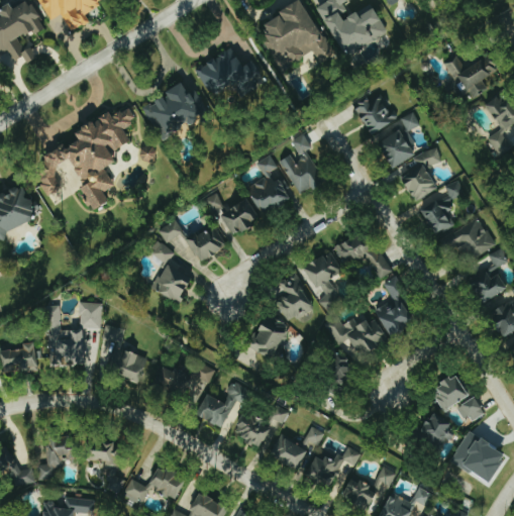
[(0,55),(8,50),(13,62),(22,57),(26,64),(36,59),(31,47),(23,52),(17,39),(42,27),(28,0),(12,0),(13,3),(0,9),(0,15),(1,17),(0,17),(0,55)]
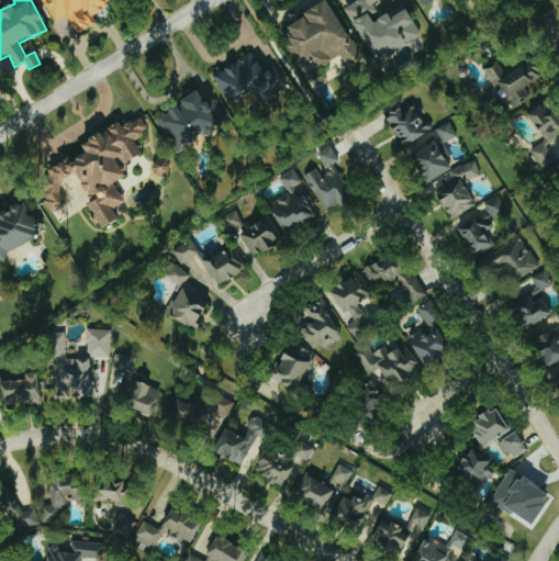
[(116,6),(113,0),(40,0),(53,22),(65,15),(73,30),(116,6)]
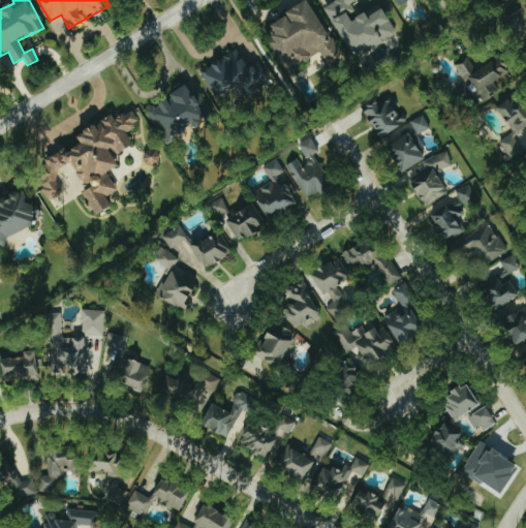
[(340,58),(309,0),(306,0),(285,11),(287,16),(271,25),(276,36),(269,40),(283,68),(318,50),(327,65),(340,58)]
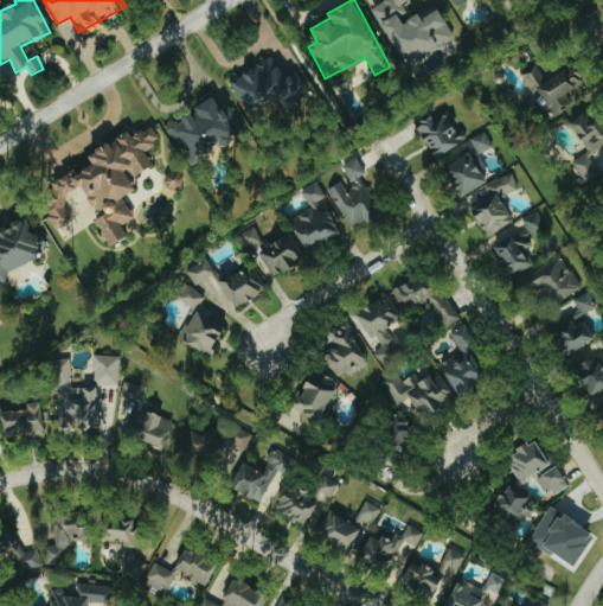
[(380,0),(370,7),(404,65),(453,37),(437,11),(422,20),(417,13),(409,19),(401,5),(408,0),(380,0)]
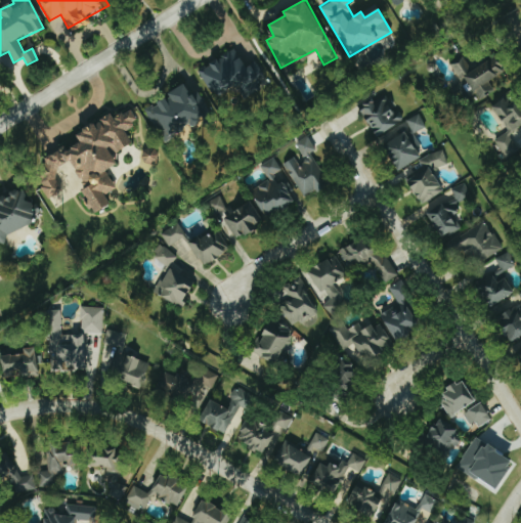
[(199,67),(211,98),(233,89),(237,99),(270,86),(260,59),(243,67),(236,51),(199,67)]
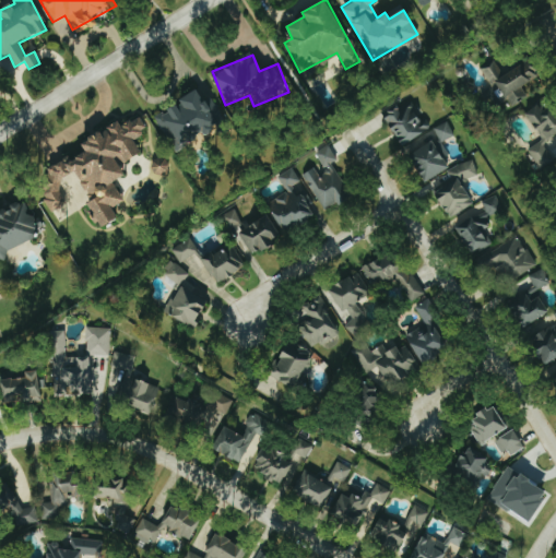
[(503,74),(492,58),(477,67),(492,88),(498,85),(510,104),(525,94),(520,86),(537,75),(527,58),(503,74)]
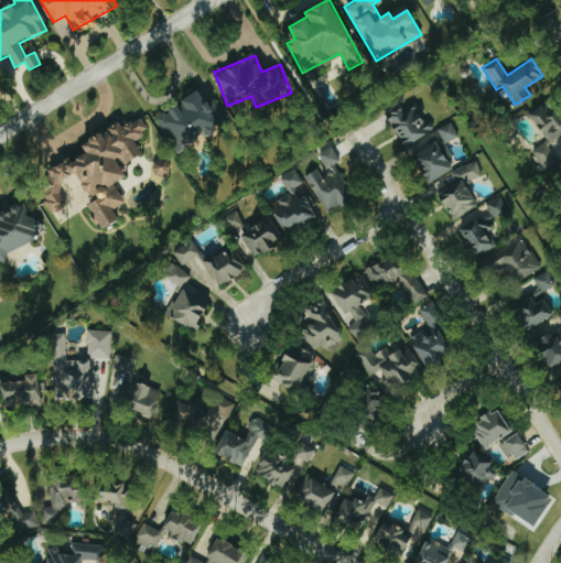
[(387,111),(400,144),(430,132),(417,99),(387,111)]
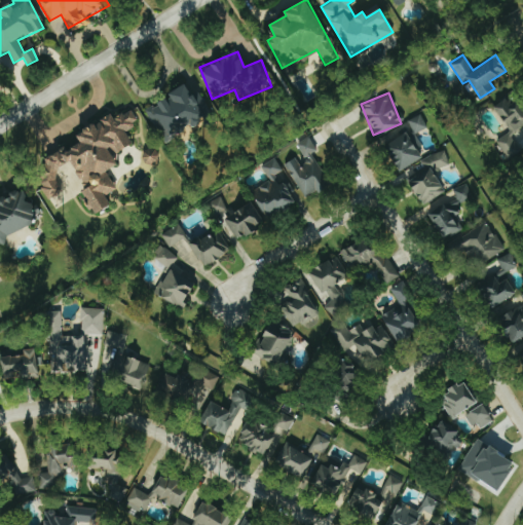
[(506,158),(520,150),(510,133),(522,123),(522,98),(522,96),(510,104),(506,98),(494,104),(510,130),(495,139),(506,158)]
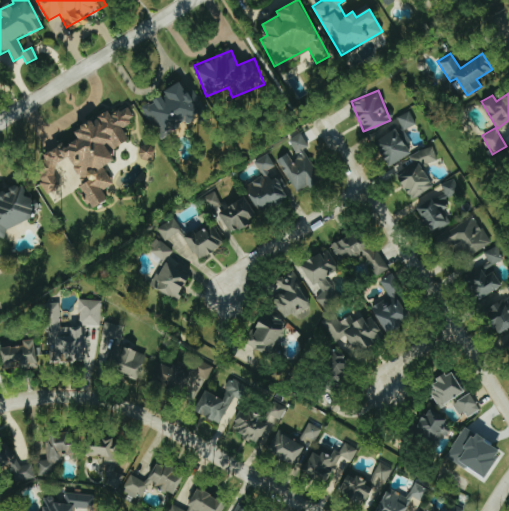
[(40,155),(46,167),(34,173),(45,195),(60,187),(50,168),(69,158),(77,174),(67,179),(71,188),(79,184),(91,209),(107,201),(101,190),(112,185),(103,166),(115,161),(109,151),(128,141),(121,126),(133,120),(127,107),(109,115),(108,113),(74,130),(78,140),(64,147),(63,144),(40,155)]
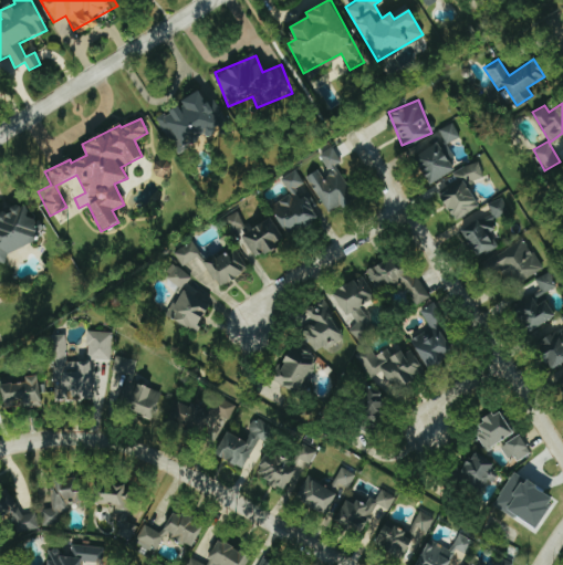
[(458,136),(452,122),(438,128),(445,143),(458,136)]
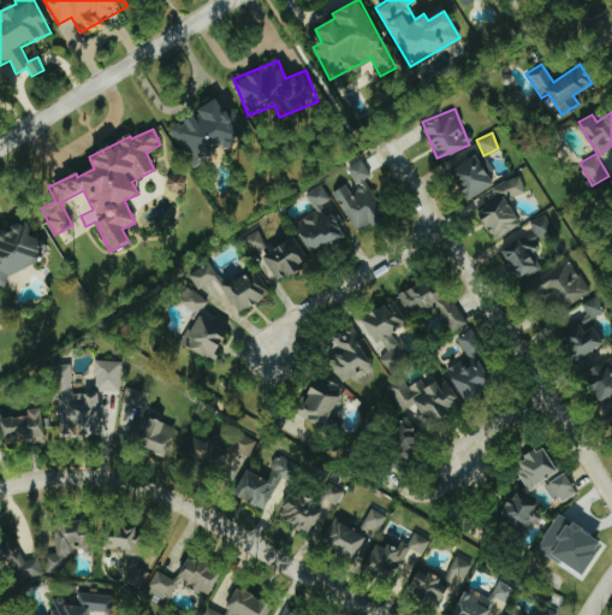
[(465,197),(493,185),(479,154),(452,166),(465,197)]
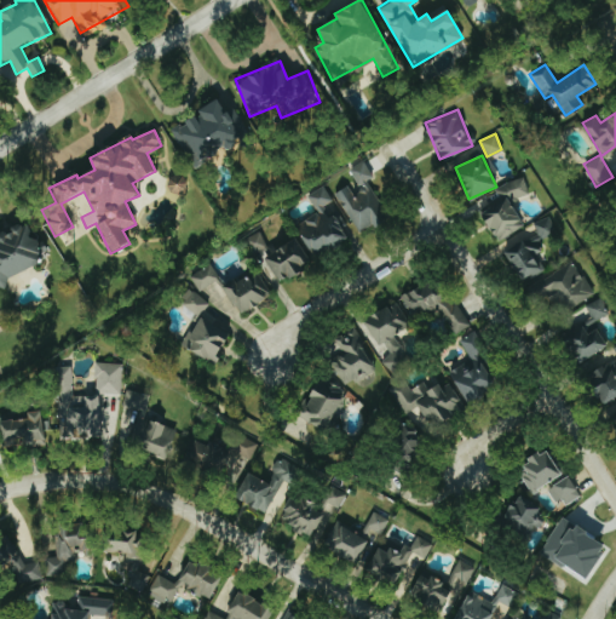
[(349,168),(357,184),(372,177),(363,160),(349,168)]
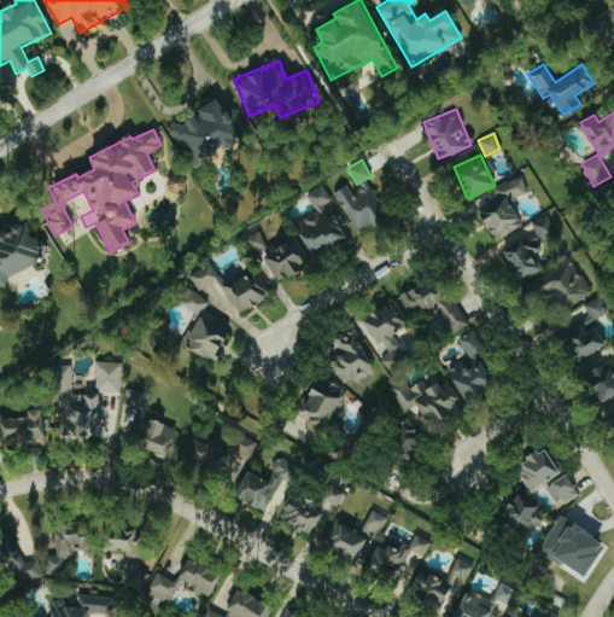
[(182,193),(186,179),(169,175),(167,190),(182,193)]
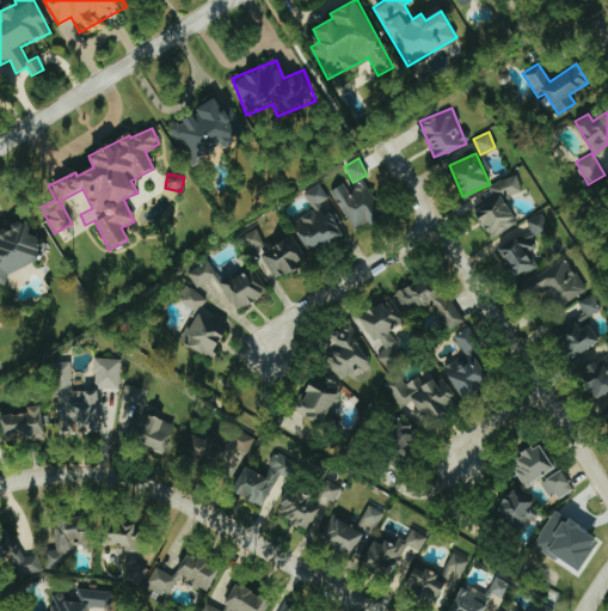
[(487,236),(516,226),(505,196),(522,190),(516,175),(487,184),(493,200),(477,206),(487,236)]
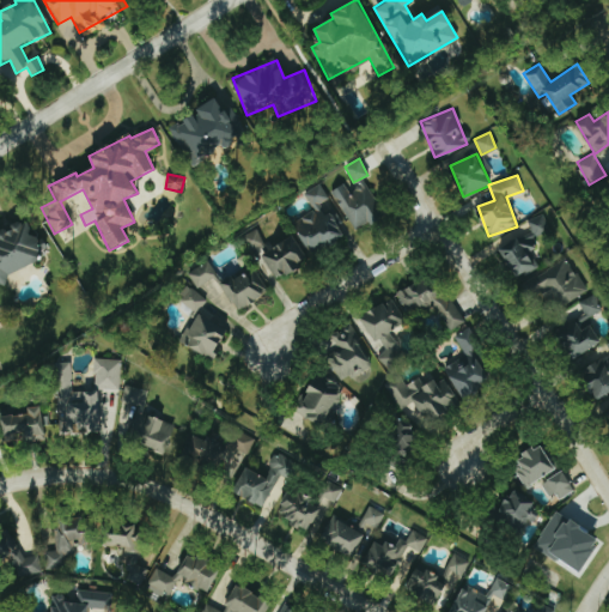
[(330,191),(354,231),(382,214),(363,181),(347,191),(342,183),(330,191)]
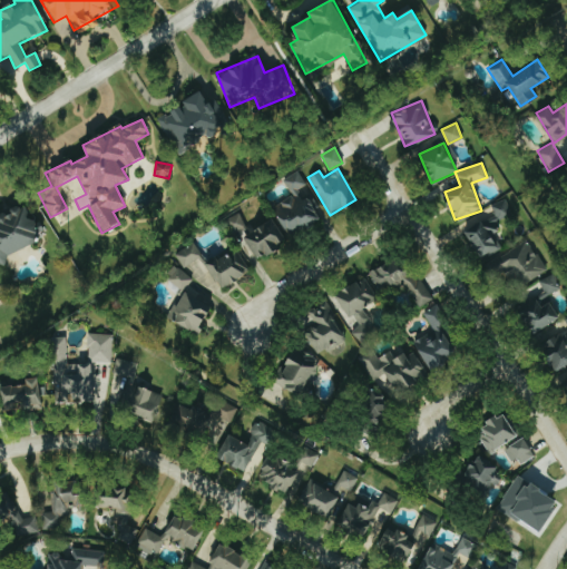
[(272,206),(287,234),(319,216),(308,195),(304,197),(300,188),(305,185),(296,170),(282,179),(291,195),(272,206)]
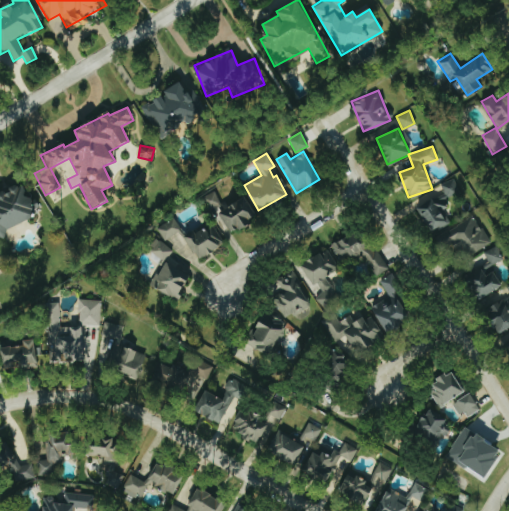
[(459,191),(453,178),(439,183),(444,194),(420,204),(431,230),(448,223),(442,208),(448,206),(444,197),(459,191)]
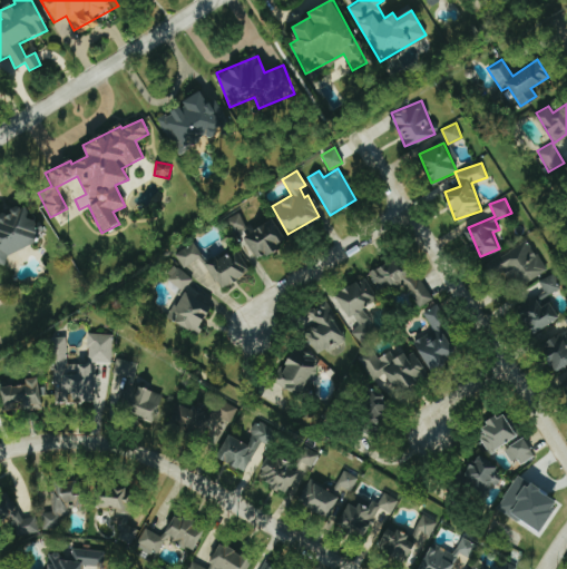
[(40,245),(32,219),(29,221),(25,206),(0,212),(0,262),(6,261),(3,255),(40,245)]
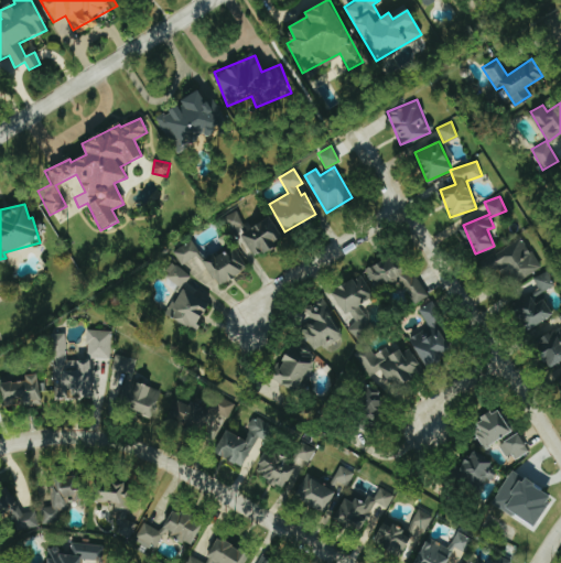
[(229,230),(241,226),(236,210),(224,215),(229,230)]
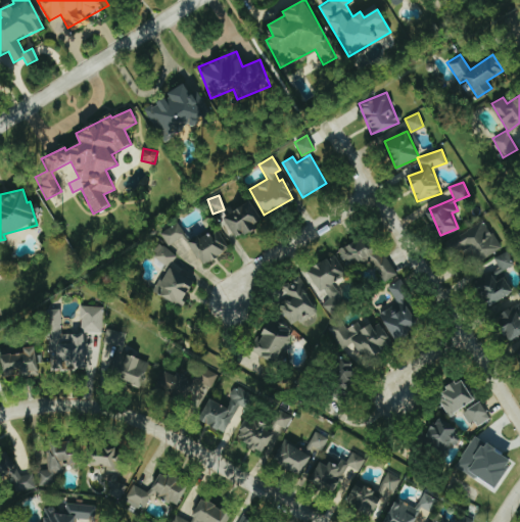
[(234,236),(262,222),(250,200),(223,215),(234,236)]
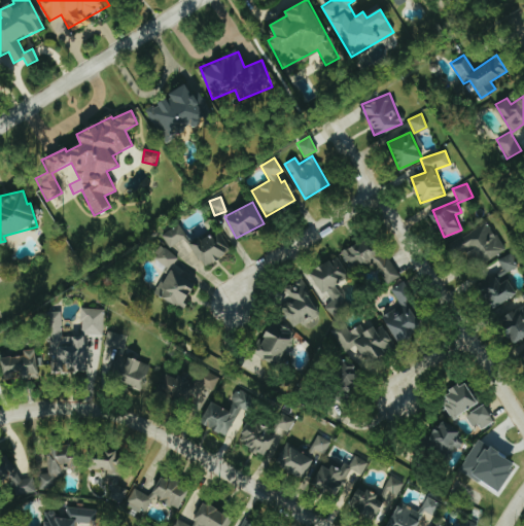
[(459,237),(475,266),(503,250),(488,221),(459,237)]
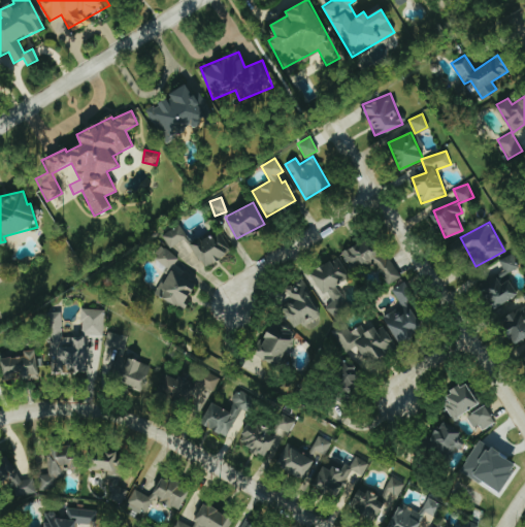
[(161,234),(168,248),(186,236),(178,224),(161,234)]
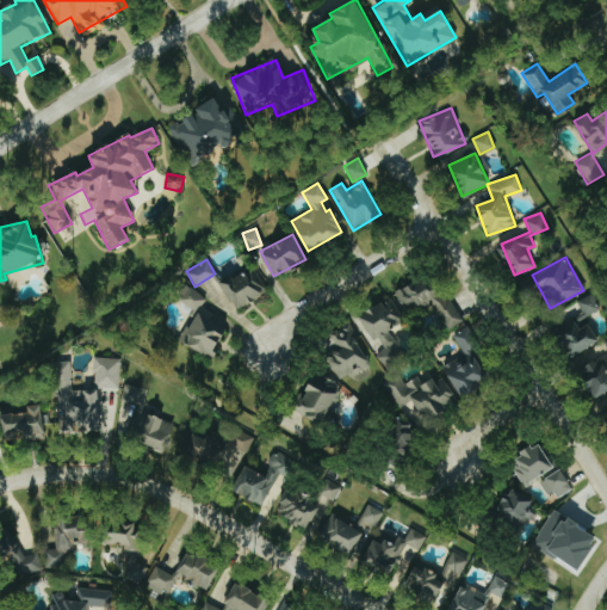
[(235,308),(266,291),(252,265),(221,282),(235,308)]
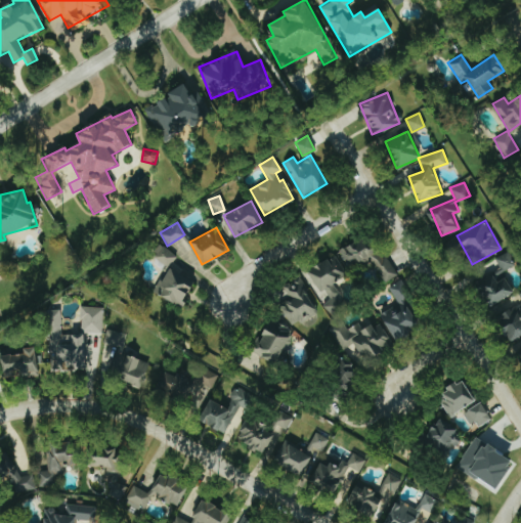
[(383,281),(396,274),(378,244),(370,249),(362,236),(338,251),(346,264),(357,258),(360,264),(370,258),(383,281)]
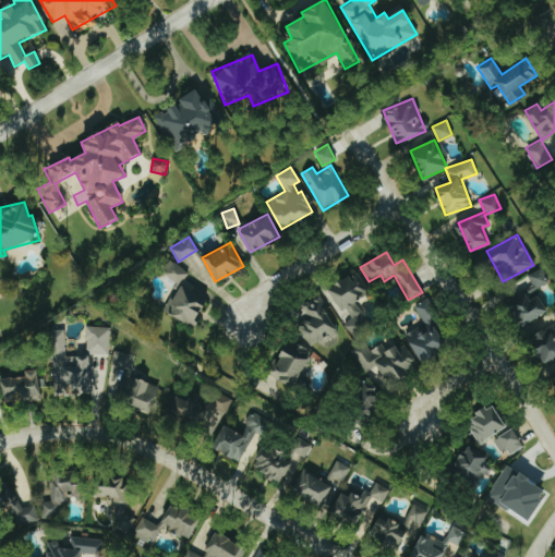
[(188,270),(168,259),(160,271),(180,283),(188,270)]
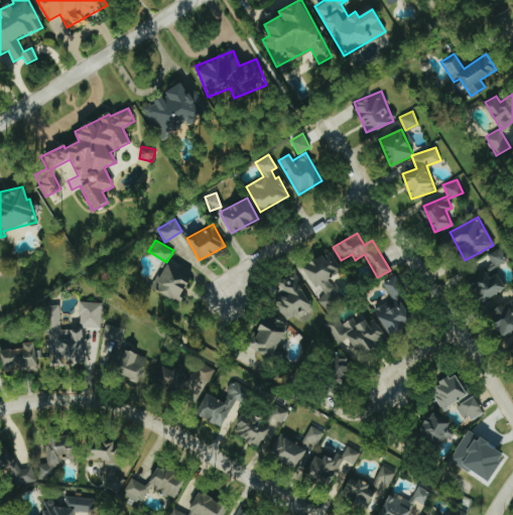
[(506,287),(495,266),(506,260),(499,247),(487,253),(492,264),(469,276),(482,300),(506,287)]
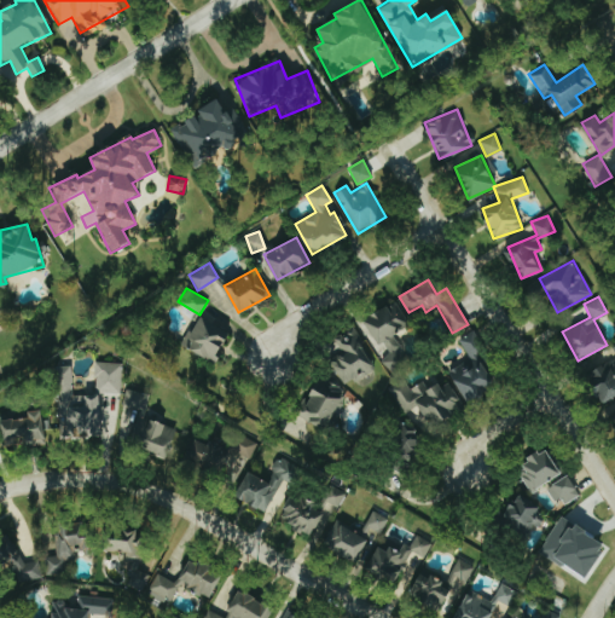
[(407,325),(395,301),(361,317),(375,345),(382,341),(388,353),(379,358),(386,370),(406,361),(393,333),(407,325)]
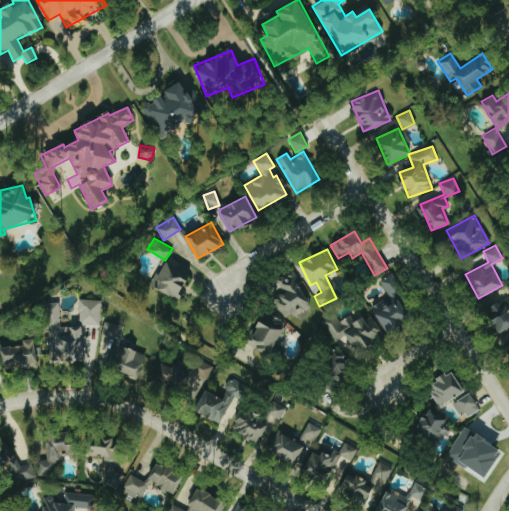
[(150,284),(176,299),(190,275),(164,260),(150,284)]
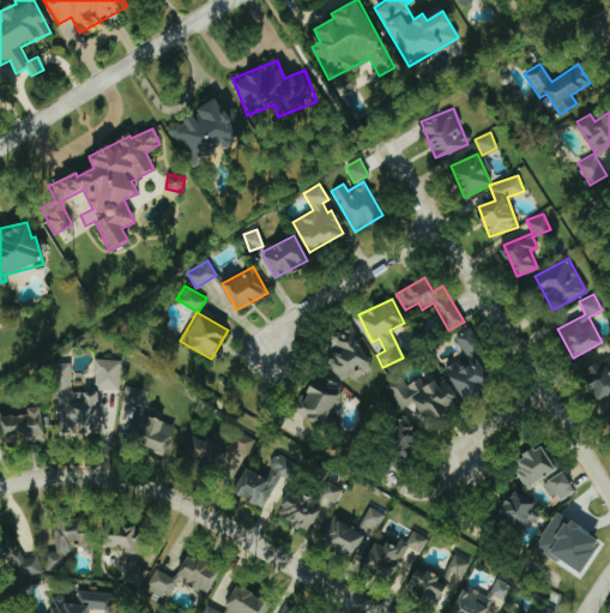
[(326,355),(338,383),(370,368),(351,326),(331,335),(338,349),(326,355)]
